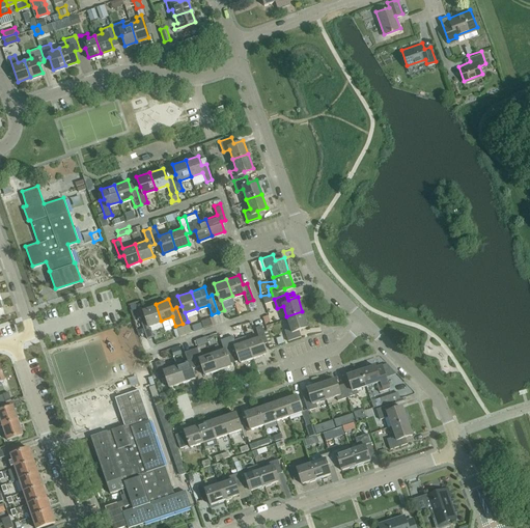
[(161,321),(156,304),(142,308),(145,318),(141,320),(146,337),(152,335),(149,325),(161,321)]
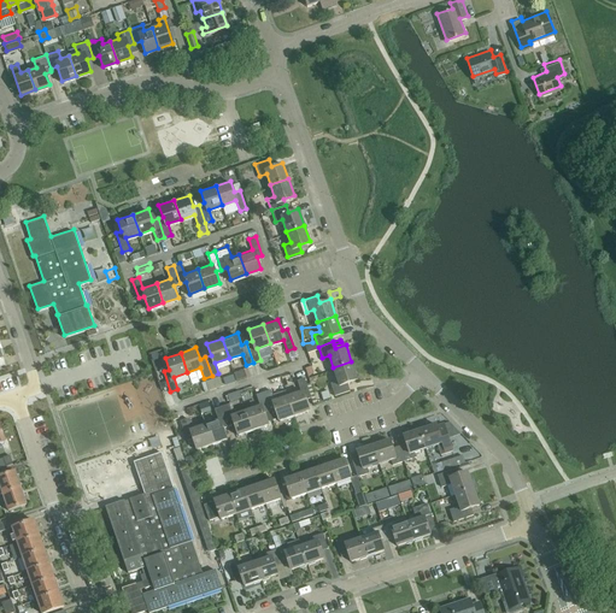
[(351,361),(333,367),(336,378),(329,381),(334,393),(348,388),(346,381),(357,377),(351,361)]
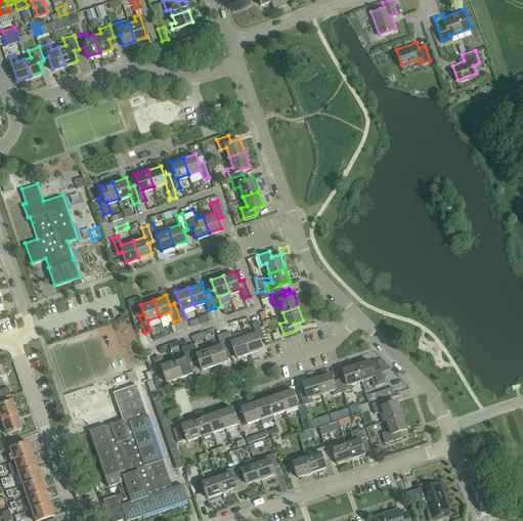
[(259,337),(266,335),(264,329),(261,330),(258,318),(252,321),(255,331),(244,335),(249,351),(262,347),(259,337)]
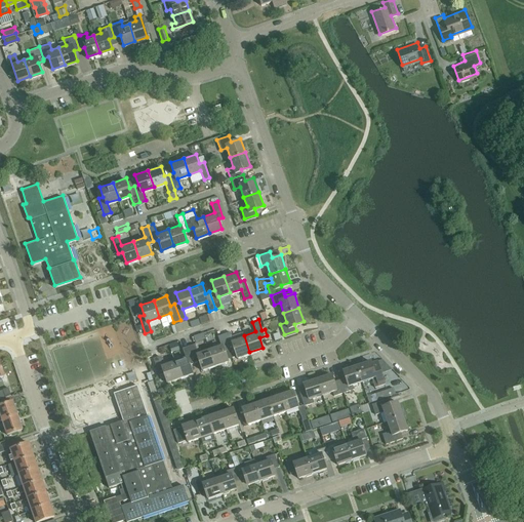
[(169,327),(172,334),(188,329),(186,322),(169,327)]
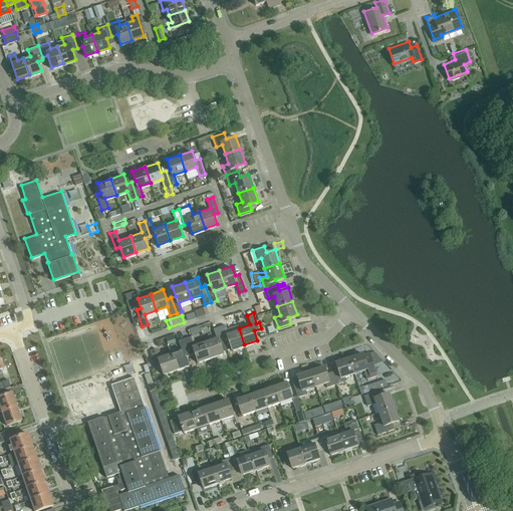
[(225,322),(218,324),(226,348),(231,346),(232,349),(244,344),(239,328),(228,332),(225,322)]
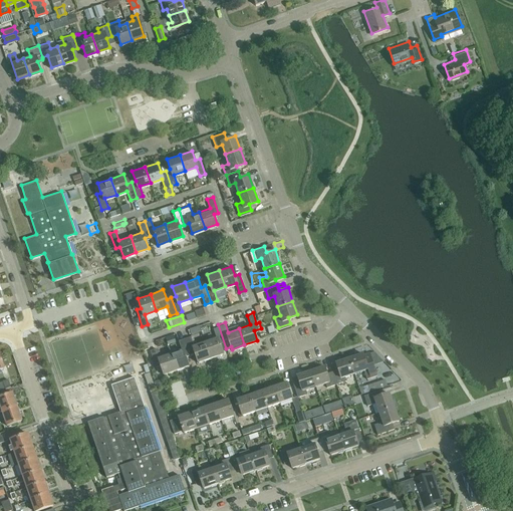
[(226,348),(218,324),(212,326),(216,336),(204,340),(210,356),(222,352),(222,349),(226,348)]
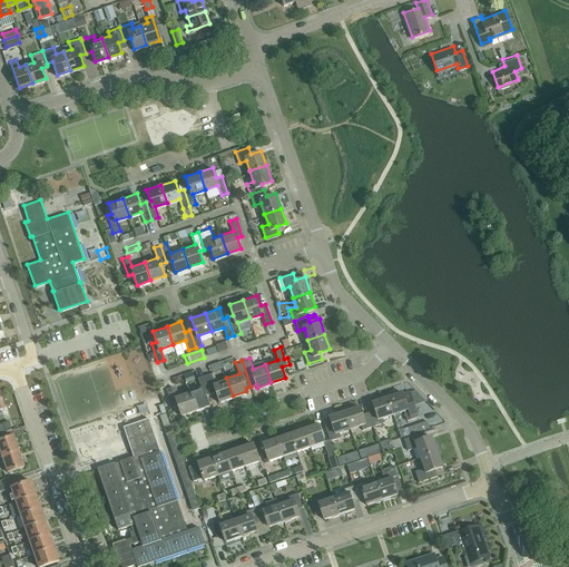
[(233,396),(226,378),(214,382),(211,371),(204,373),(211,392),(215,390),(218,401),(233,396)]
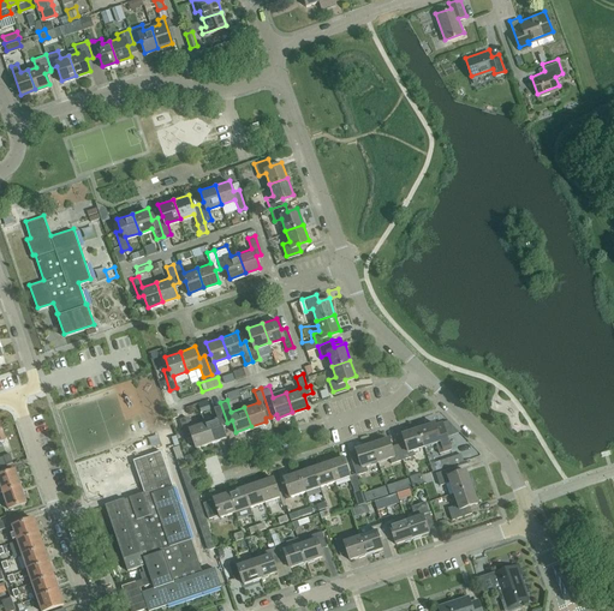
[(203,421),(210,441),(225,436),(221,424),(227,423),(220,402),(213,405),(216,417),(203,421)]
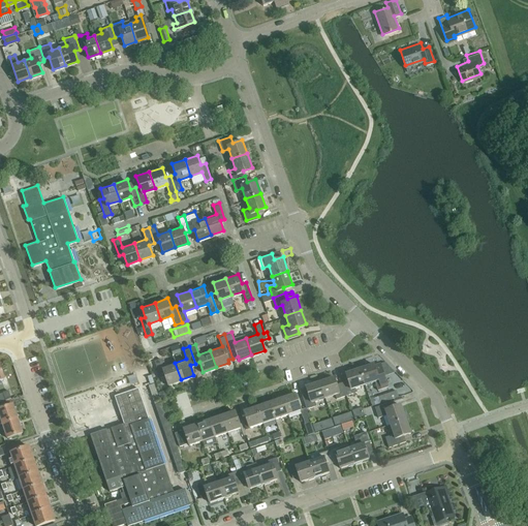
[(151,361),(153,367),(156,366),(159,376),(164,374),(167,383),(181,379),(175,363),(163,367),(160,357),(154,359),(151,361)]
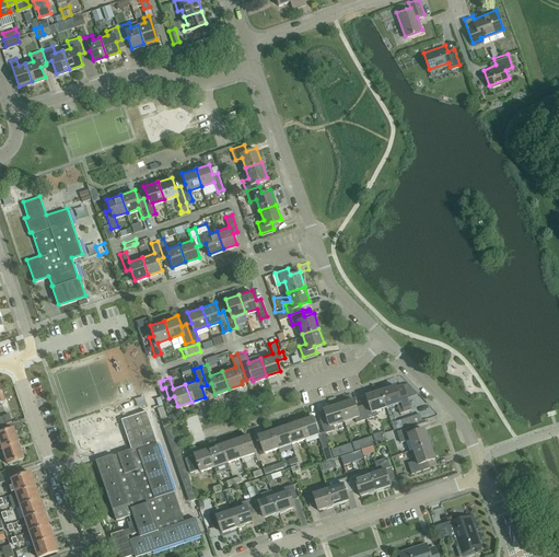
[(380,389),(386,405),(396,402),(399,410),(410,407),(404,389),(397,391),(395,384),(380,389)]
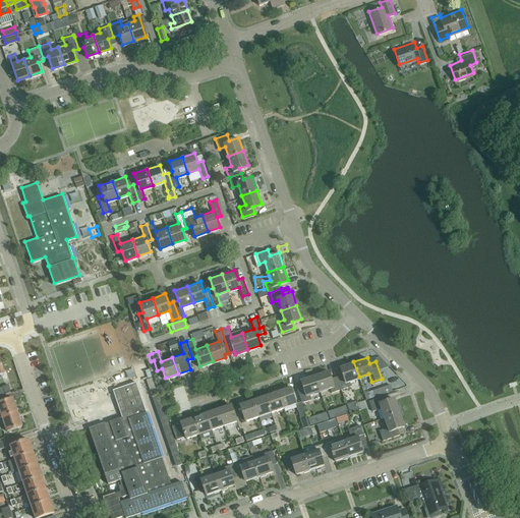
[(336,375),(341,387),(350,384),(349,381),(359,377),(353,361),(340,365),(342,372),(336,375)]
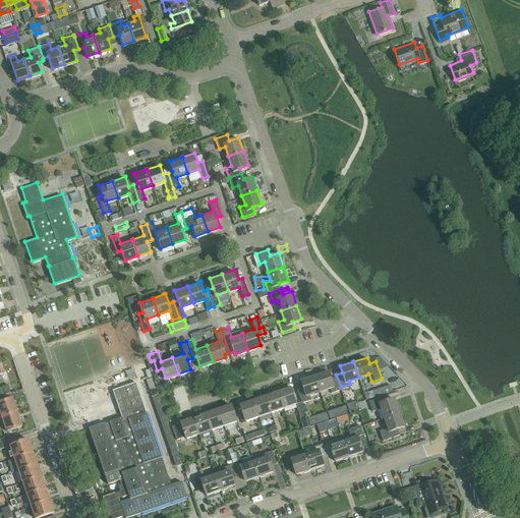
[(341,387),(336,375),(330,377),(328,369),(314,375),(320,390),(329,387),(331,391),(341,387)]
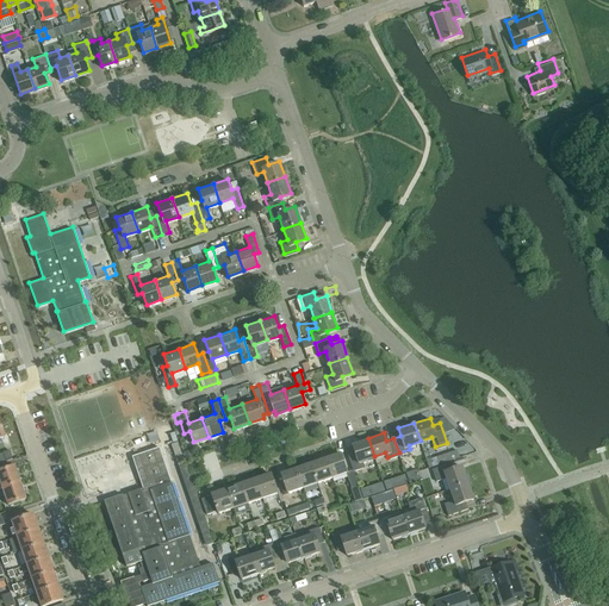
[(138,436),(72,456),(80,482),(125,468),(129,481),(138,478),(134,458),(141,456),(137,444),(141,443),(138,436)]
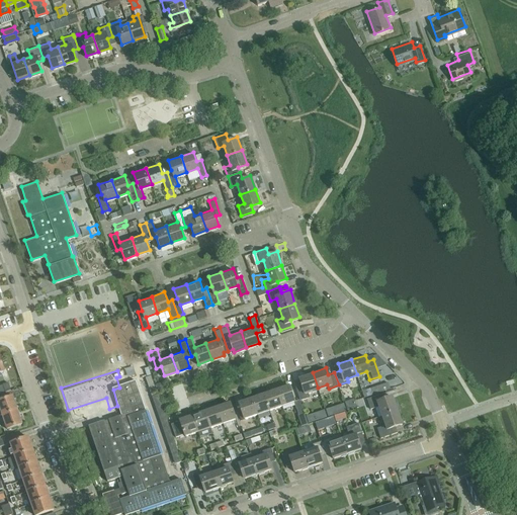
[(318,388),(313,372),(298,376),(300,383),(295,385),(299,398),(309,395),(308,391),(318,388)]
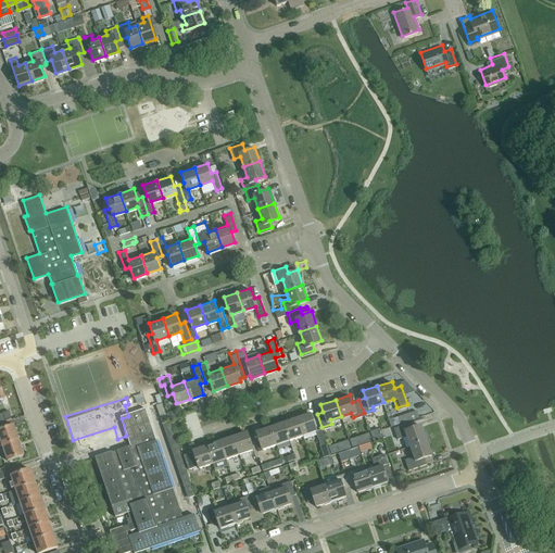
[(11,416),(8,407),(2,410),(4,418),(11,416)]
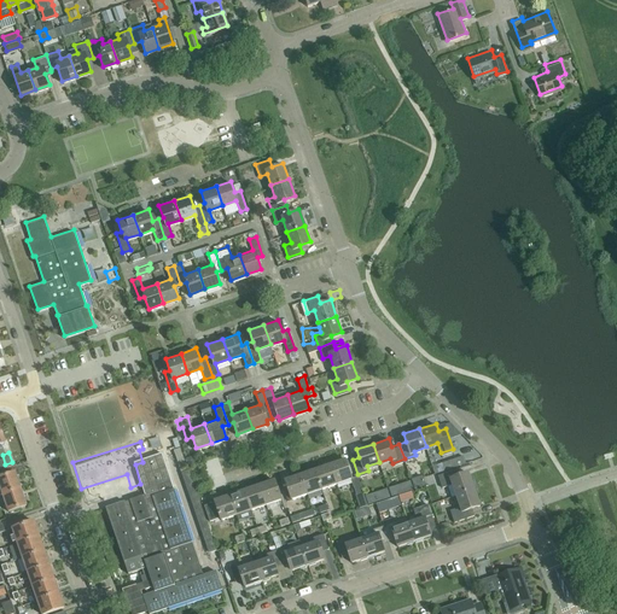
[(463,454),(442,460),(444,467),(464,461),(463,454)]
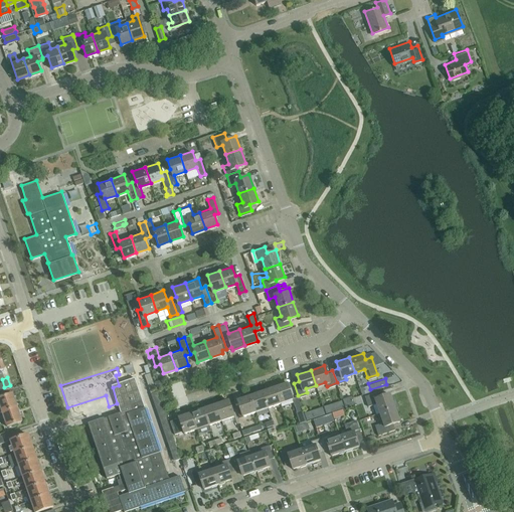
[(274,385),(280,401),(292,397),(287,381),(274,385)]
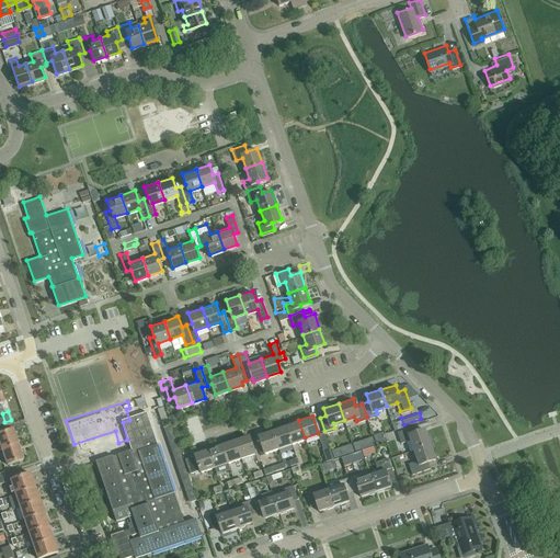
[(285,424),(292,442),(305,437),(298,420),(285,424)]
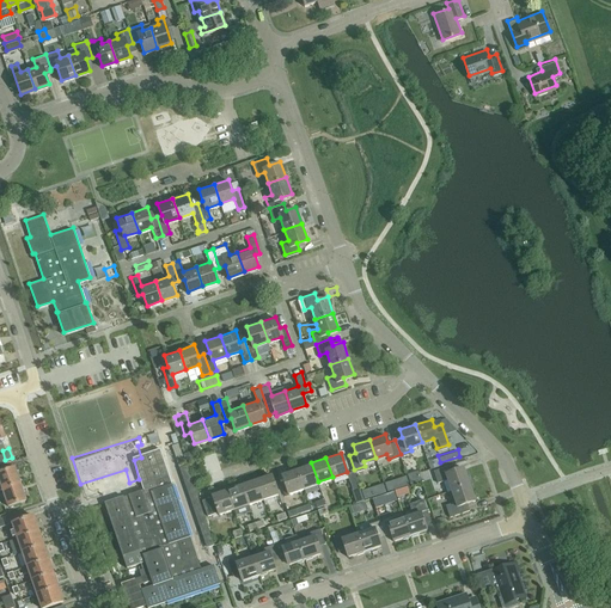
[(437,480),(441,478),(446,477),(450,489),(469,481),(463,466),(454,468),(452,461),(438,467),(433,468),(437,480)]
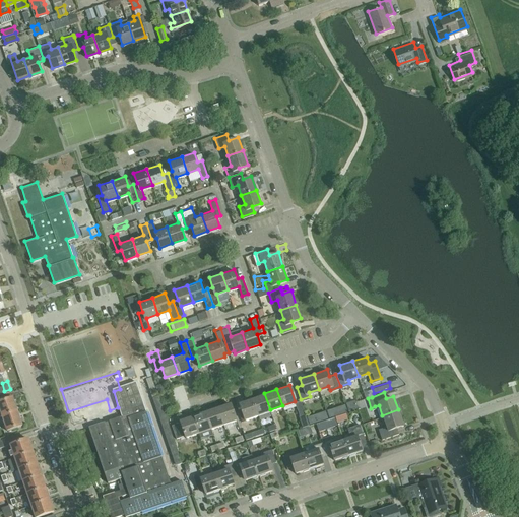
[(264,393),(252,397),(257,413),(270,409),(264,393)]
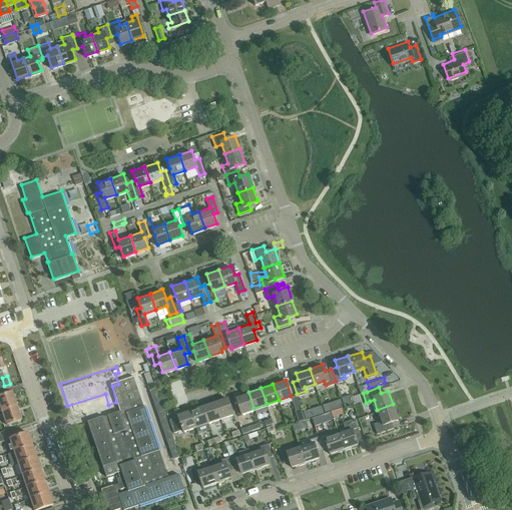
[(0,404),(2,409),(17,404),(12,390),(0,394),(0,404)]
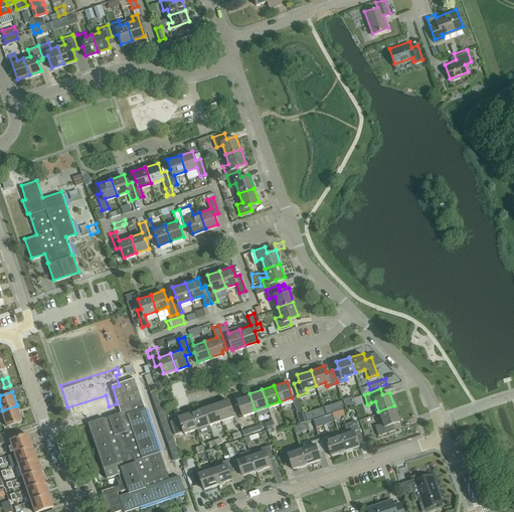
[(240,408),(236,409),(238,415),(242,414),(254,409),(249,393),(236,398),(240,408)]
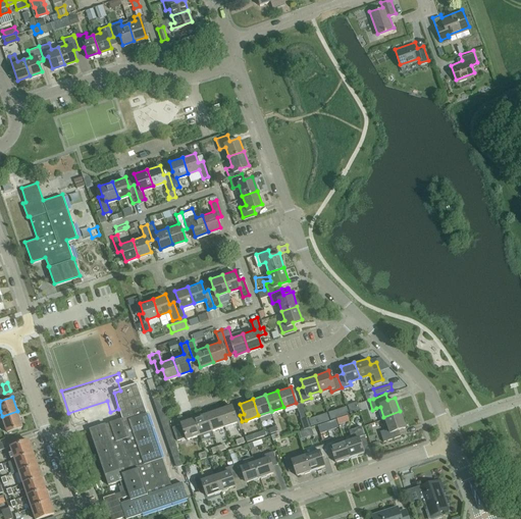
[(218,408),(223,424),(237,420),(230,404),(218,408)]
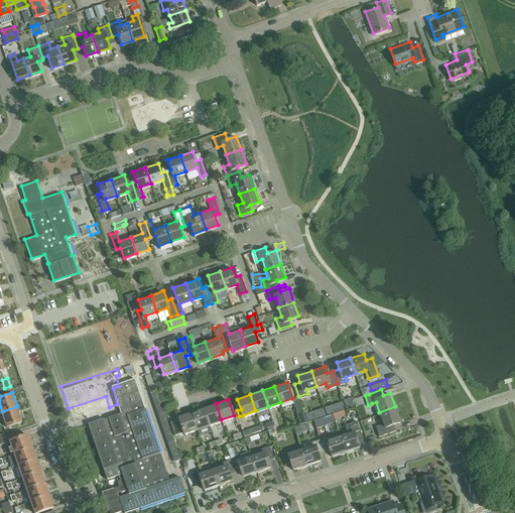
[(216,403),(204,407),(209,423),(221,419),(216,403)]
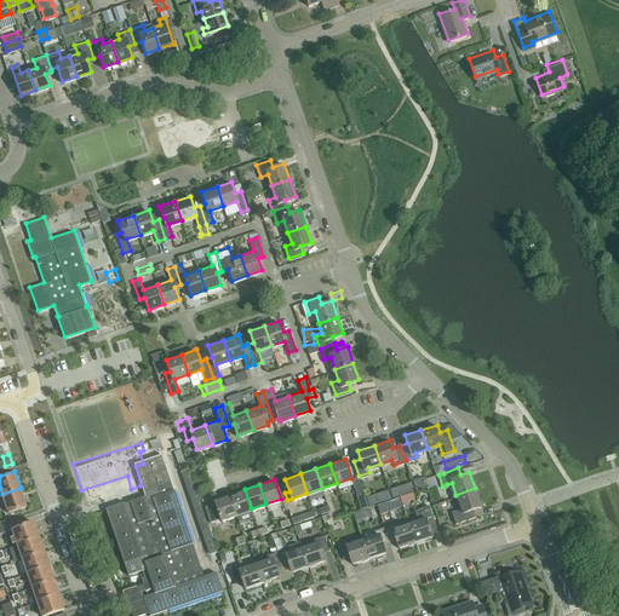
[(400,493),(396,484),(389,487),(393,495),(400,493)]
